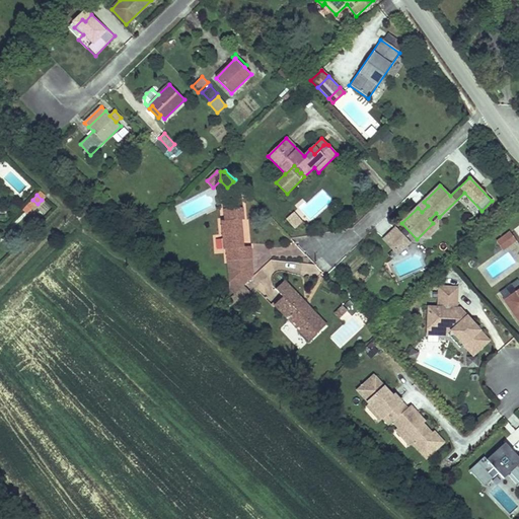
[(242,200),(222,202),(223,209),(242,208),(242,200)]
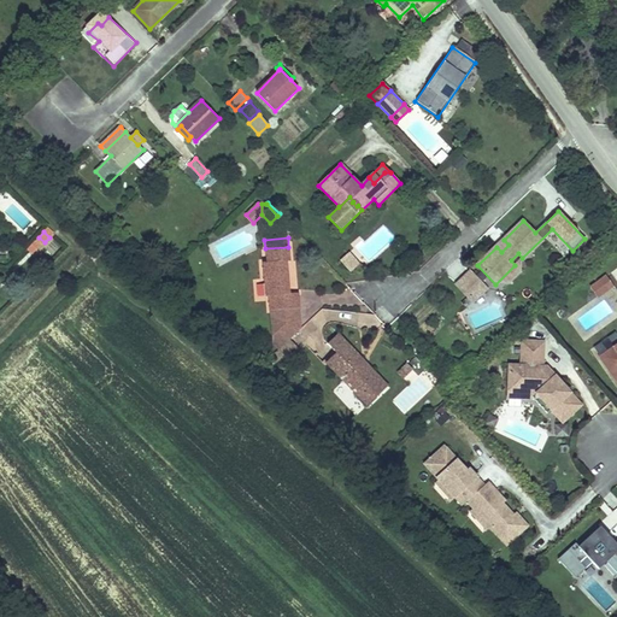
[(41,245),(36,240),(28,247),(33,252),(41,245)]
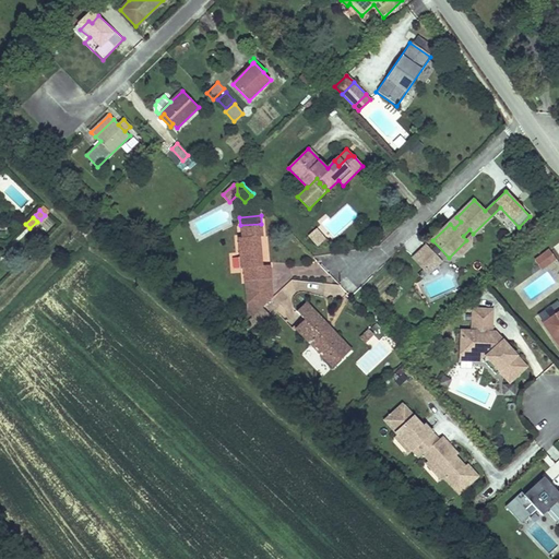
[(450,224),(454,228),(461,222),(456,217),(450,224)]
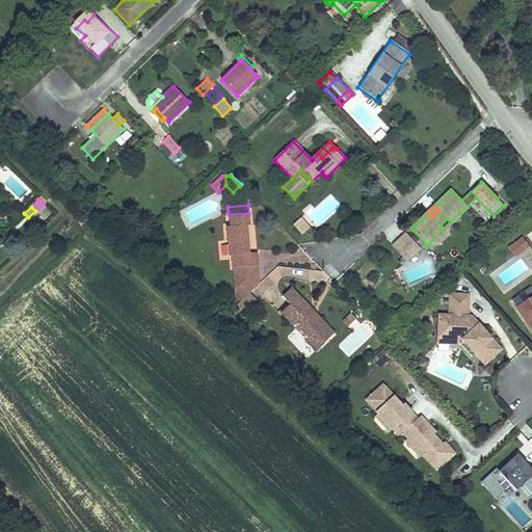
[(248,213),(229,214),(230,227),(227,227),(229,256),(231,256),(232,268),(233,268),(258,266),(259,265),(258,253),(249,254),(247,225),(249,225),(248,213)]
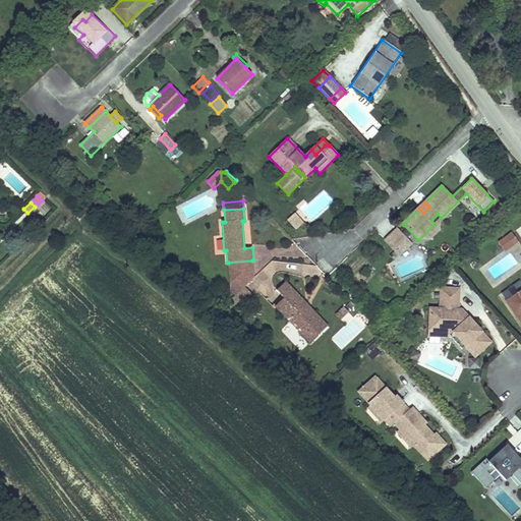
[(288,219),(297,229),(302,224),(293,214),(288,219)]
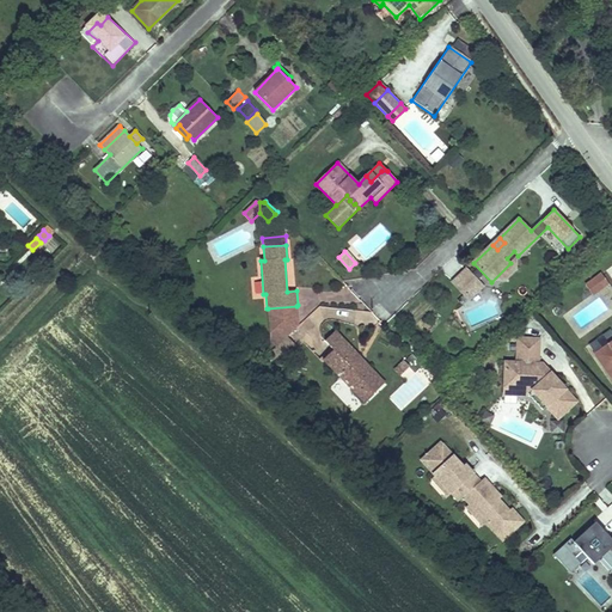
[(518,256),(514,251),(507,258),(510,263),(518,256)]
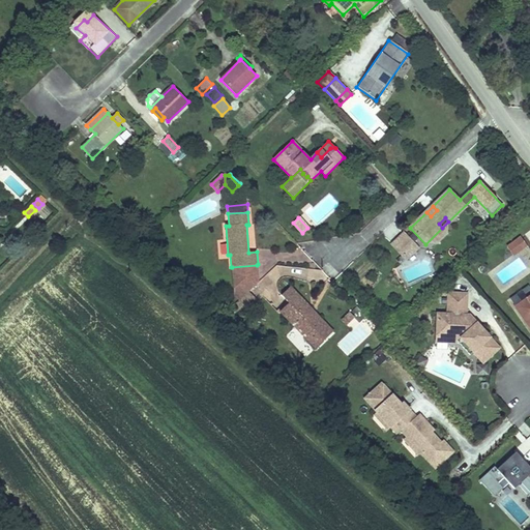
[(447,234),(448,222),(442,228),(425,244),(437,244),(447,234)]
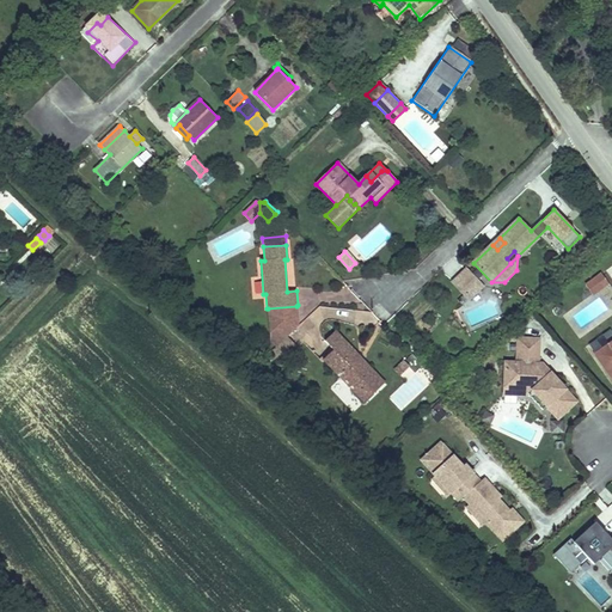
[(483,287),(466,269),(452,282),(469,300),(483,287)]
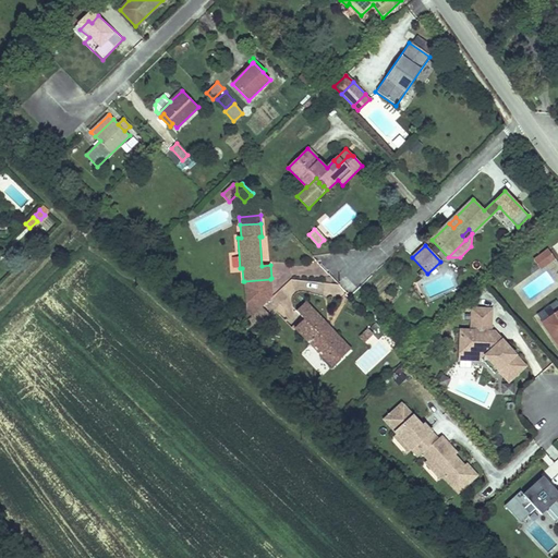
[(548,250),(541,255),(544,259),(552,254),(548,250)]
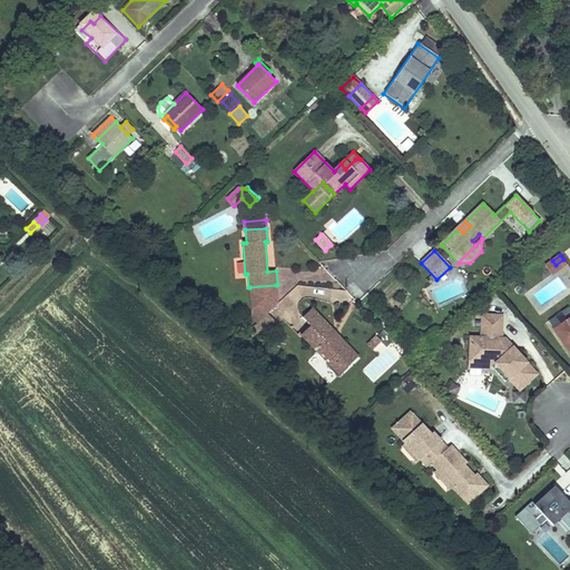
[(567,264),(563,259),(556,265),(552,261),(546,266),(552,274),(567,264)]
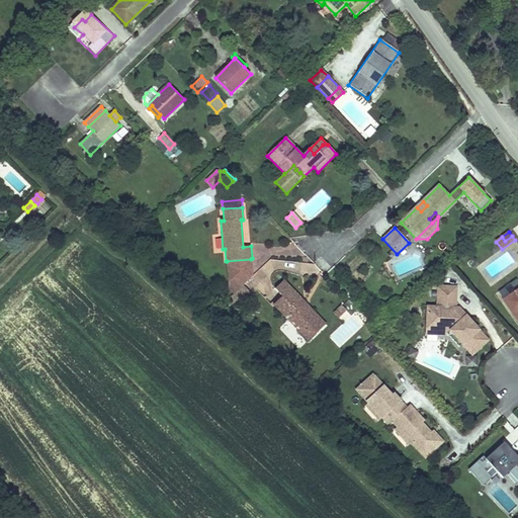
[(251,260),(227,262),(229,289),(234,293),(252,276),(251,260)]
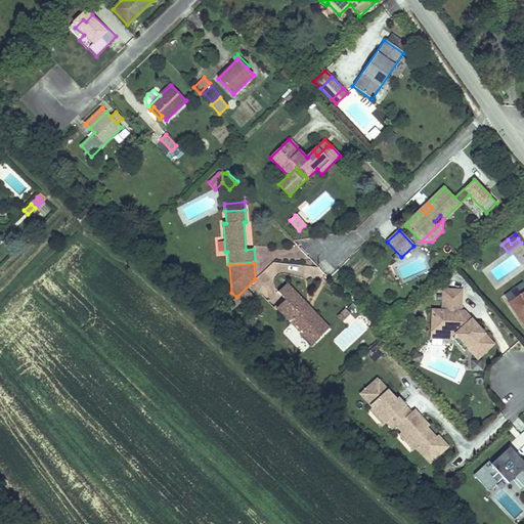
[(504,295),(510,303),(523,293),(523,284),(523,281),(504,295)]
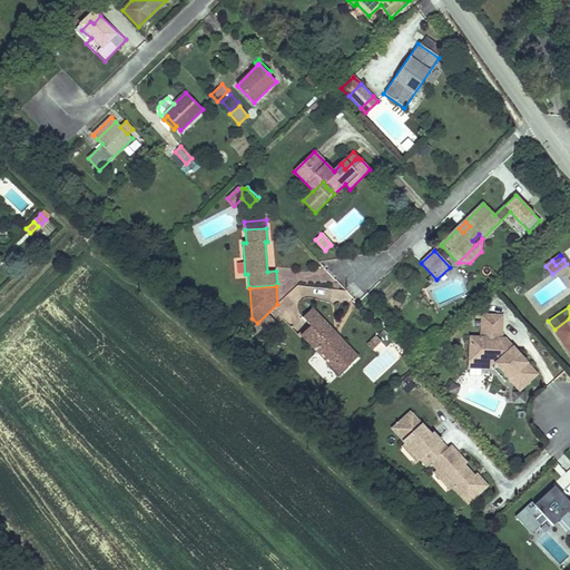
[(359,356),(312,308),(302,318),(310,326),(301,335),(338,375),(359,356)]
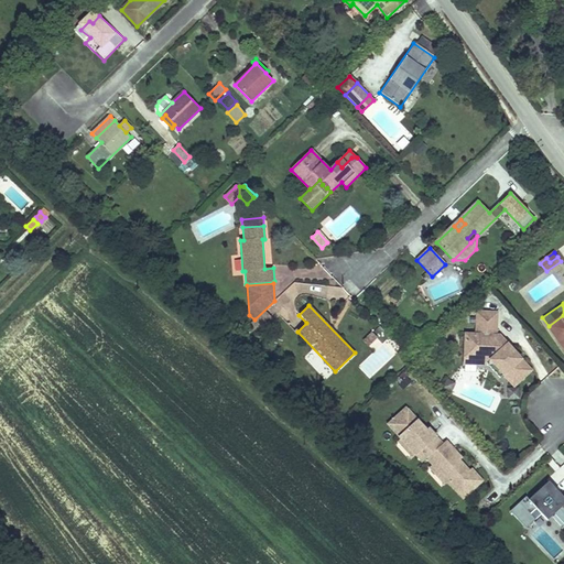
[(273,320),(264,311),(249,325),(253,331),(259,326),(263,329),(273,320)]
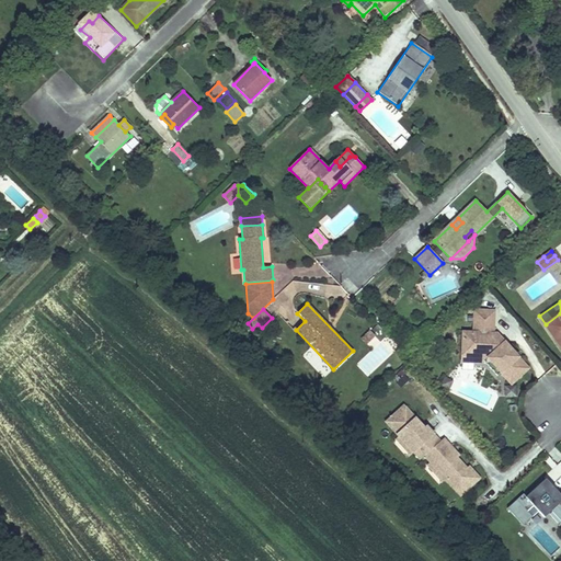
[(473,332),(464,332),(462,354),(483,355),(482,359),(485,363),(497,376),(501,373),(512,384),(528,368),(504,343),(502,345),(495,339),(499,336),(496,334),(493,333),(494,311),(474,310),(473,332)]
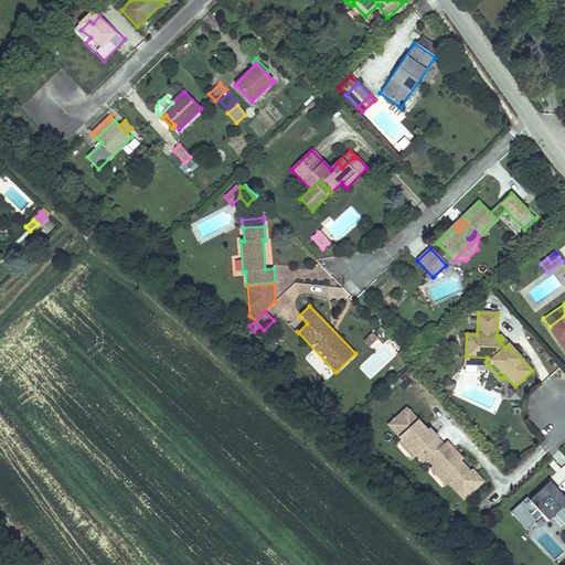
[(564,316),(550,327),(564,348),(564,316)]
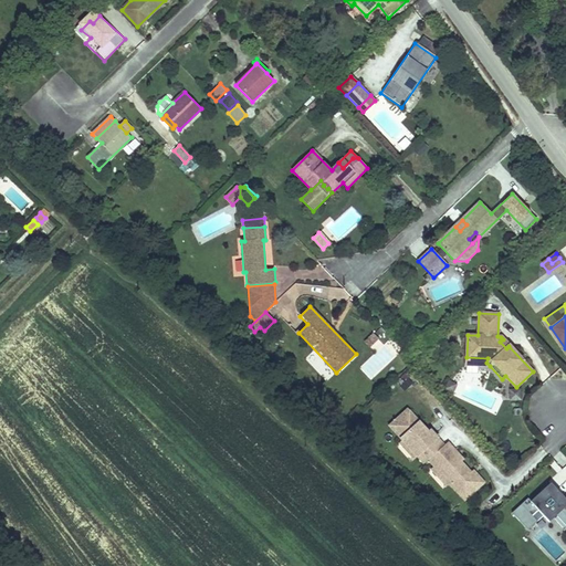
[(370,337),(365,342),(370,346),(375,342),(370,337)]
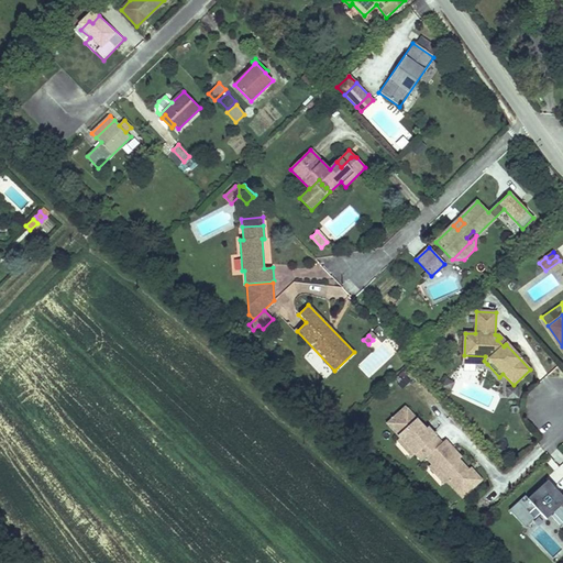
[(506,344),(500,338),(497,340),(504,346),(506,344)]
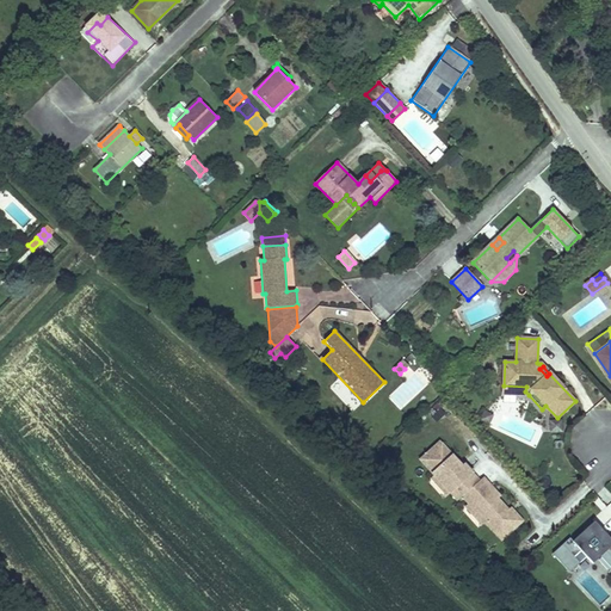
[(400,409),(427,384),(415,371),(388,396),(400,409)]
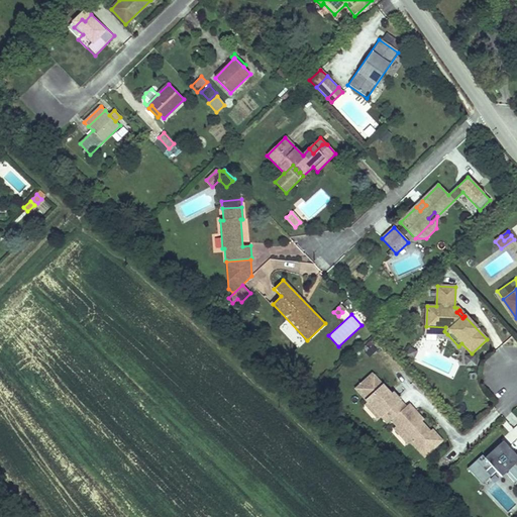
[(363,350),(366,356),(378,351),(375,344),(363,350)]
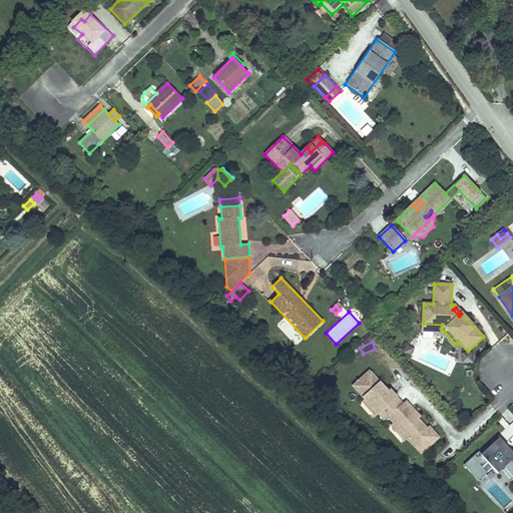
[(462,363),(473,363),(472,353),(462,353),(462,363)]
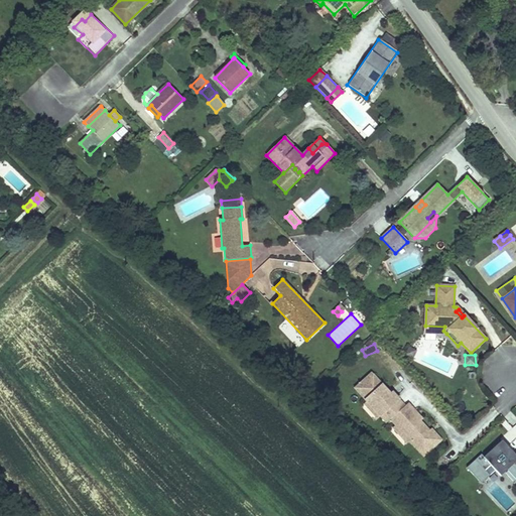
[(388,392),(372,373),(355,388),(367,401),(380,416),(386,422),(390,419),(404,406),(392,393),(391,394),(388,392)]
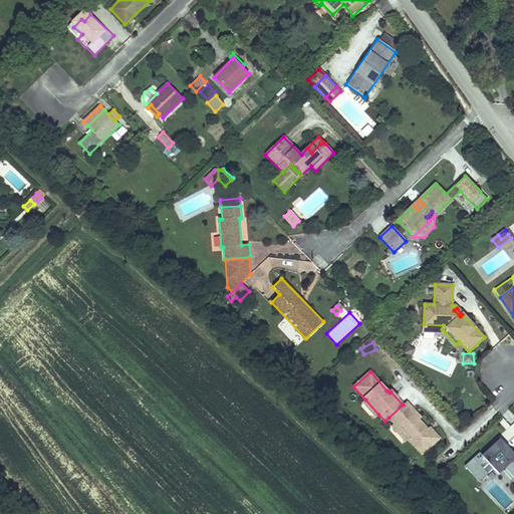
[(378,415),(365,400),(362,403),(375,417),(378,415)]
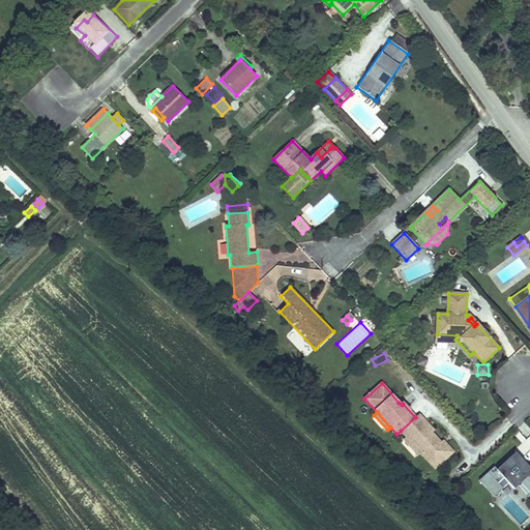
[(419,414),(415,417),(401,431),(406,437),(420,452),(435,468),(453,451),(445,443),(443,445),(441,442),(432,433),(434,431),(419,414)]
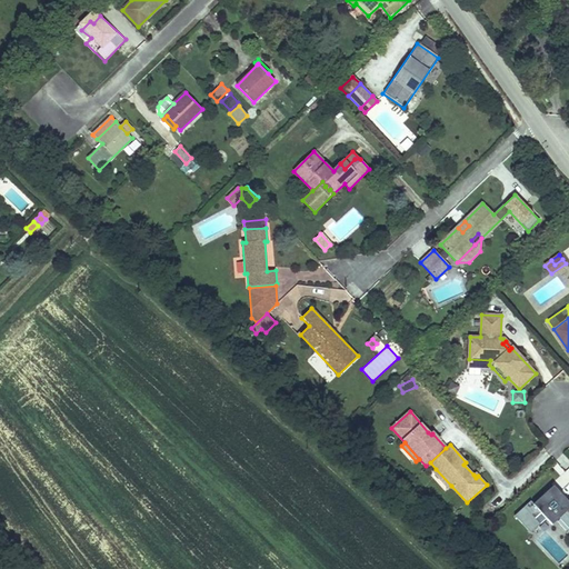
[(451,486),(436,469),(432,472),(448,489),(451,486)]
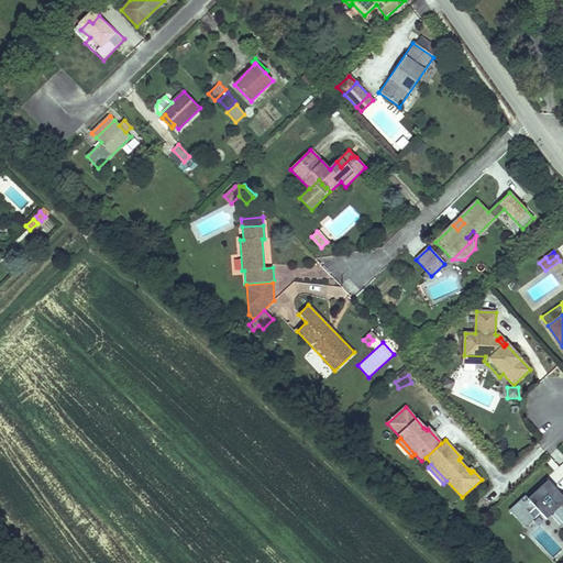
[(525,496),(509,510),(525,527),(534,519),(529,512),(534,507),(547,519),(553,512),(558,508),(562,514),(562,497),(551,484),(548,487),(544,484),(528,498),(525,496)]
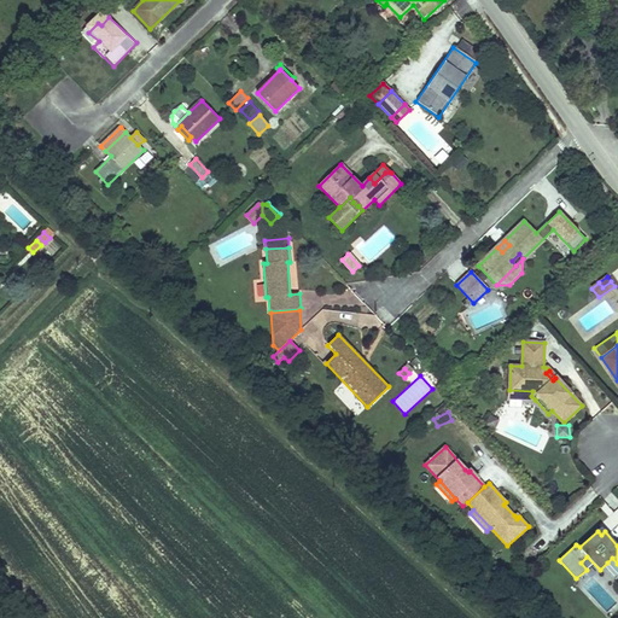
[(617,564),(612,558),(607,563),(617,573),(617,564)]
